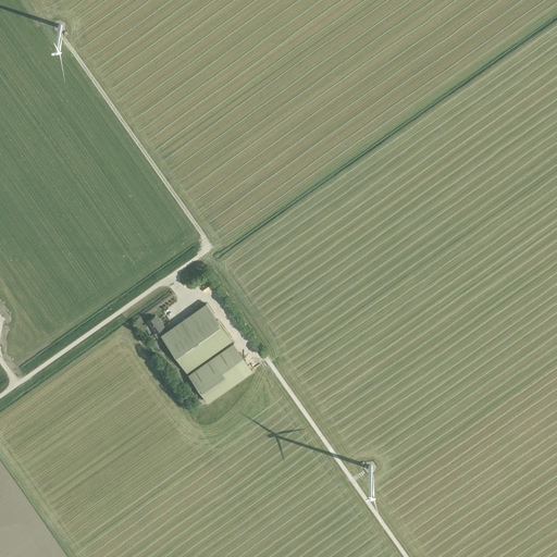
[(193,282),(201,294),(214,285),(211,279),(210,280),(206,273),(193,282)]
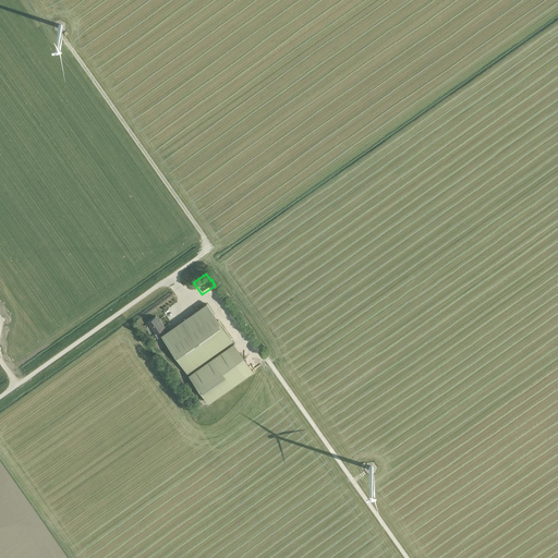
[(161,336),(187,372),(232,340),(207,304),(164,335),(161,336)]
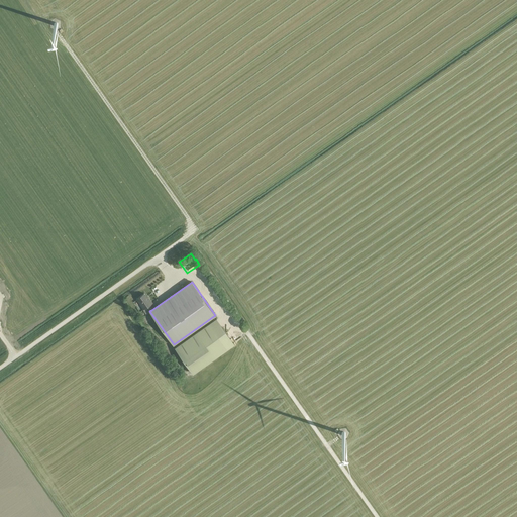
[(172,289),(169,284),(157,291),(159,296),(172,289)]
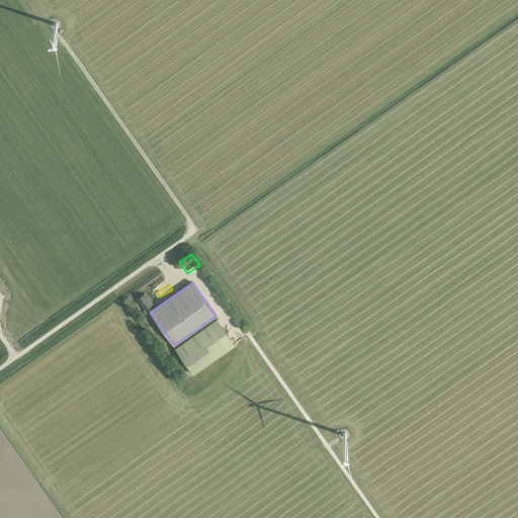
[(147,315),(150,312),(152,311),(149,307),(153,304),(149,298),(148,298),(145,293),(137,299),(141,306),(142,305),(145,309),(143,311),(147,315)]
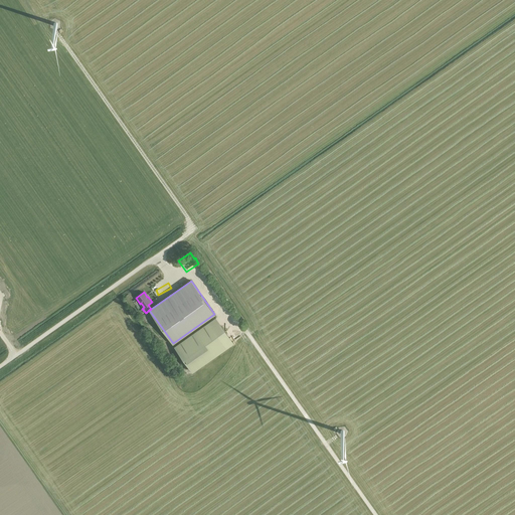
[(192,371),(233,342),(216,317),(175,346),(192,371)]
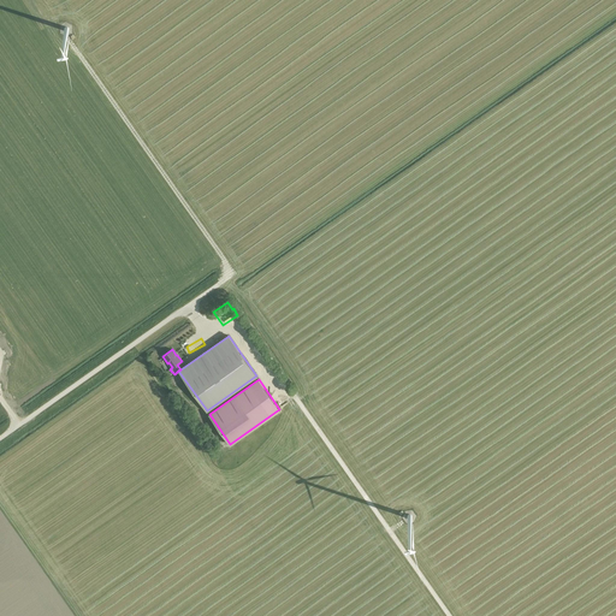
All buildings are outlined.
